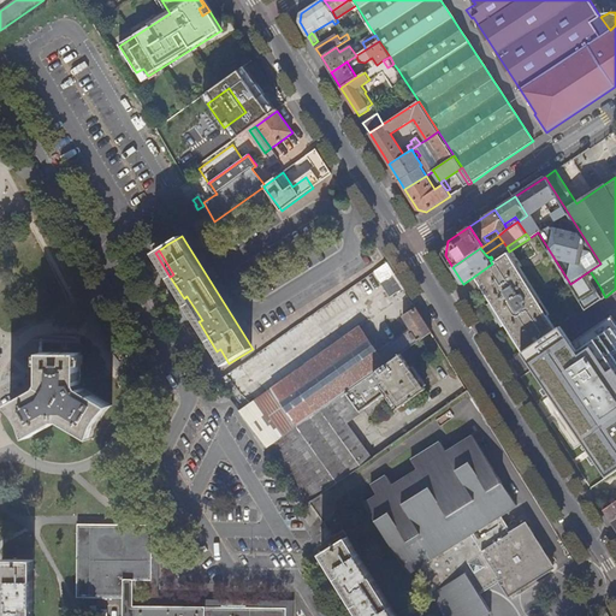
[(475,276),(523,353),(556,331),(509,253),(492,264),(475,276)]
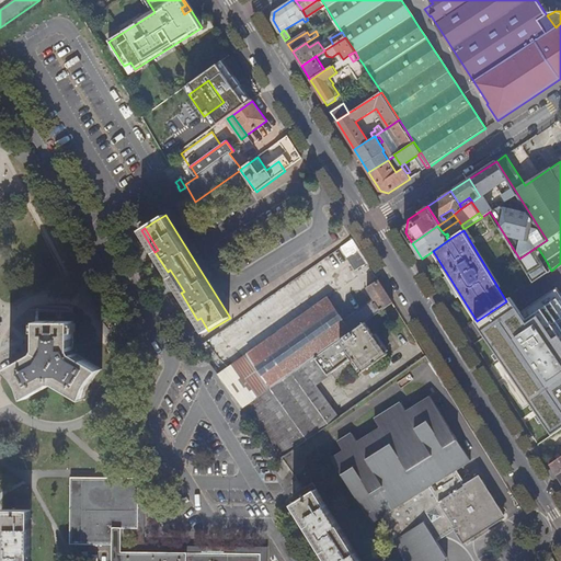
[(354,239),(342,248),(356,272),(368,263),(354,239)]
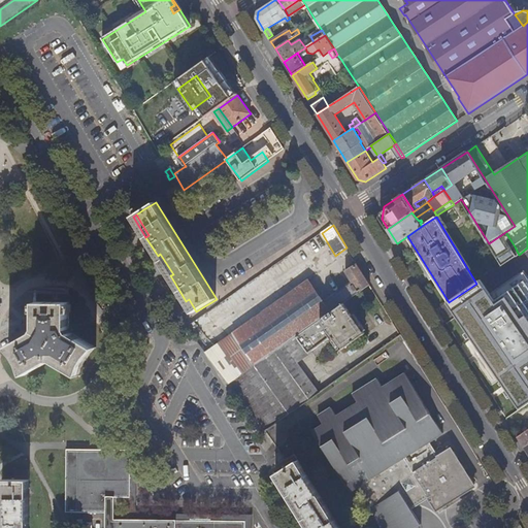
[(489,243),(502,266),(517,256),(513,249),(515,246),(505,232),(489,243)]
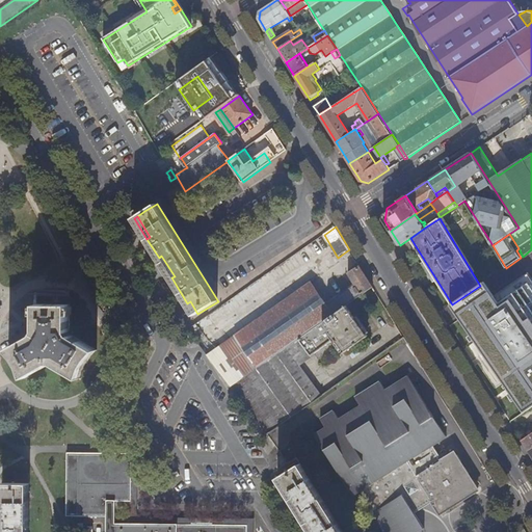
[(159,258),(171,277),(175,276),(161,256),(159,258)]
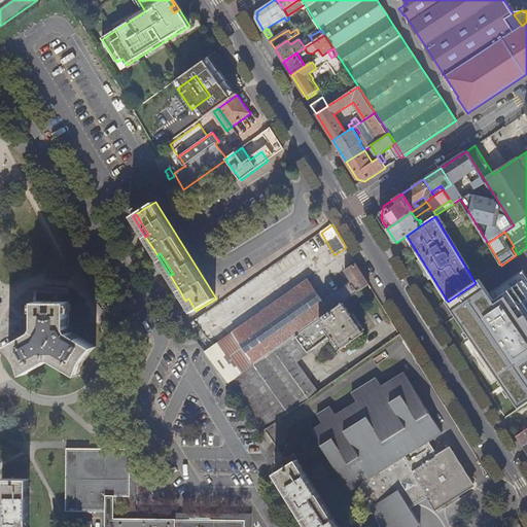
[(308,279),(233,331),(255,364),(343,303),(370,284),(356,264),(345,271),(352,281),(323,301),(308,279)]
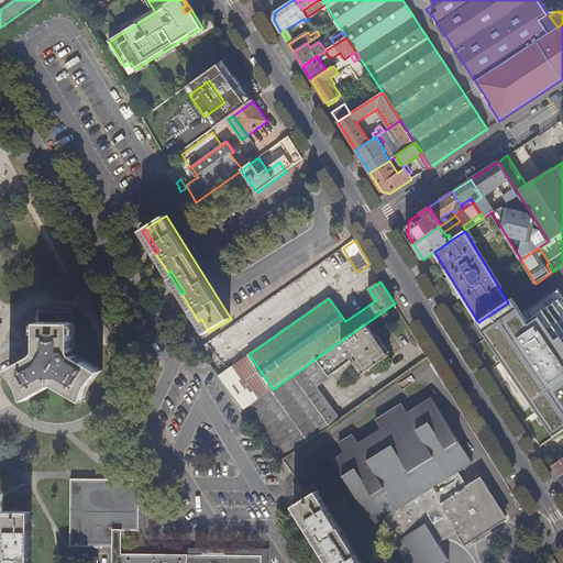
[(355,294),(364,308),(373,301),(364,287),(355,294)]
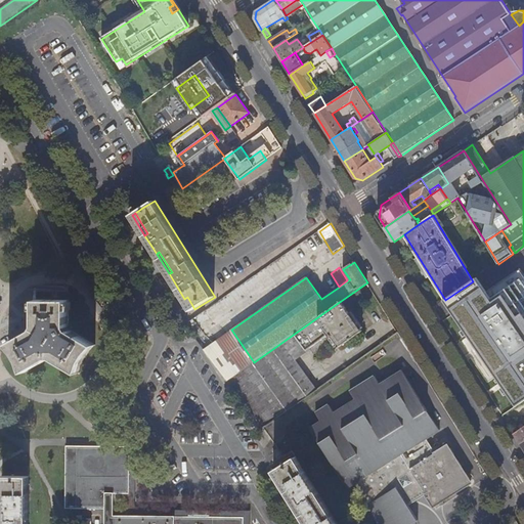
[(517,404),(518,405),(523,400),(523,274),(520,269),(486,292),(477,278),(473,281),(445,300),(512,395),(517,404)]
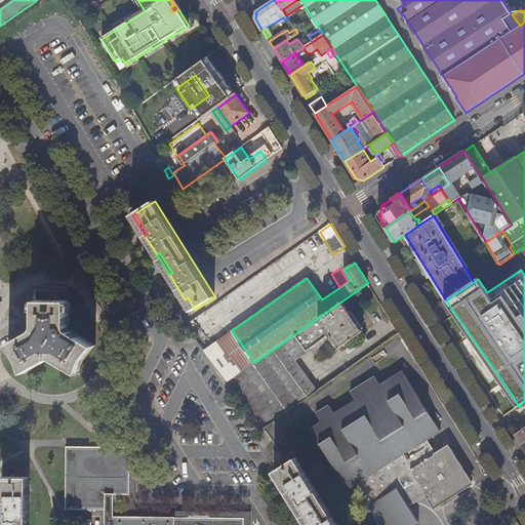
[(324,296),(338,286),(332,277),(324,283),(328,288),(322,292),(324,296)]
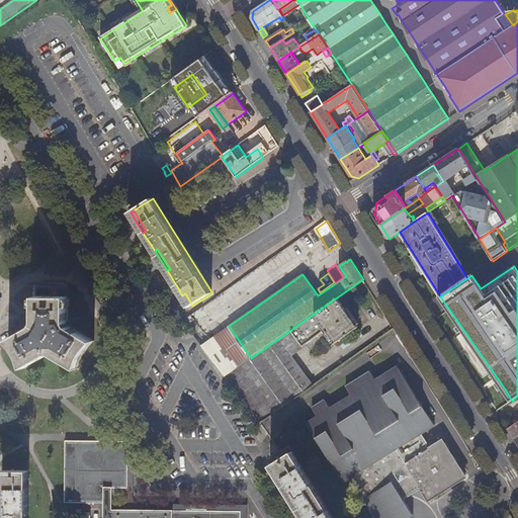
[(185,293),(182,295),(189,307),(192,306),(185,293)]
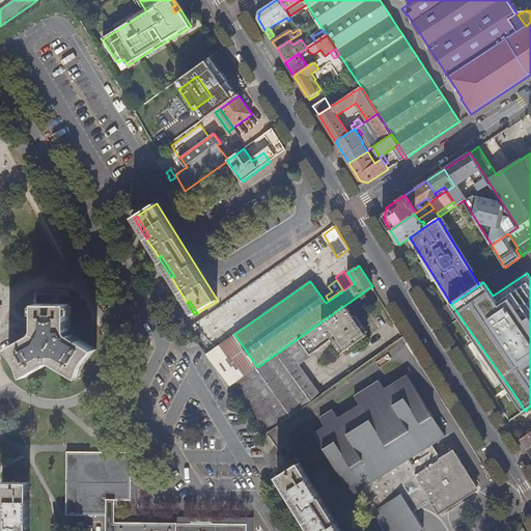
[(70,305),(36,304),(35,326),(35,331),(33,334),(8,350),(8,351),(10,350),(26,376),(24,378),(25,379),(50,364),(55,364),(77,378),(79,379),(80,379),(78,376),(93,351),(95,351),(95,350),(71,336),(70,334),(68,332),(70,305)]
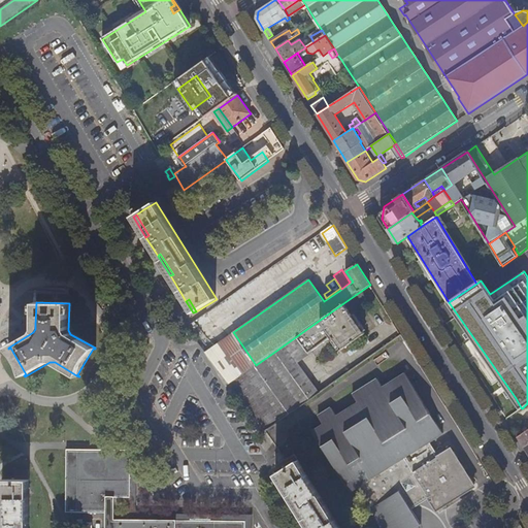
[(256,365),(229,384),(258,421),(265,429),(319,392),(298,363),(329,340),(334,347),(338,344),(342,351),(366,333),(343,303),(256,365)]
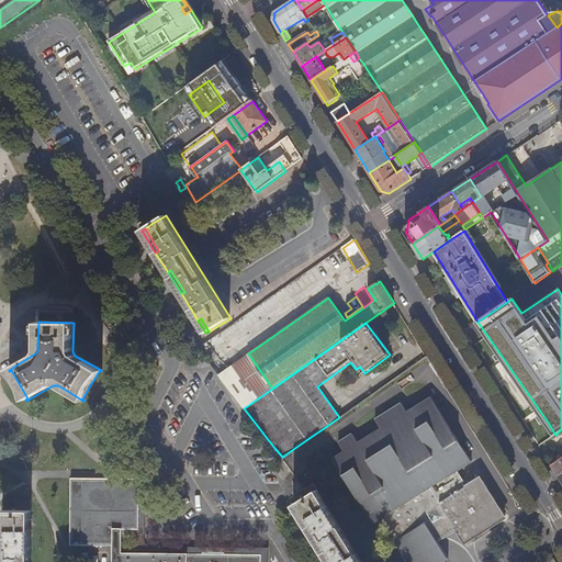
[(248,353),(218,374),(236,398),(244,408),(272,389),(248,353)]
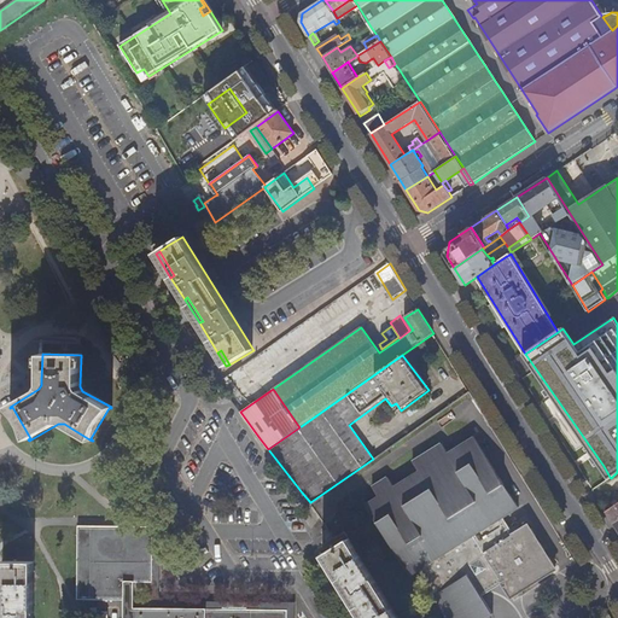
[(427,564),(502,517),(518,507),(474,436),(448,453),(442,443),(413,461),(419,471),(394,488),(388,477),(372,487),(379,497),(366,505),(378,524),(397,514),(427,564)]
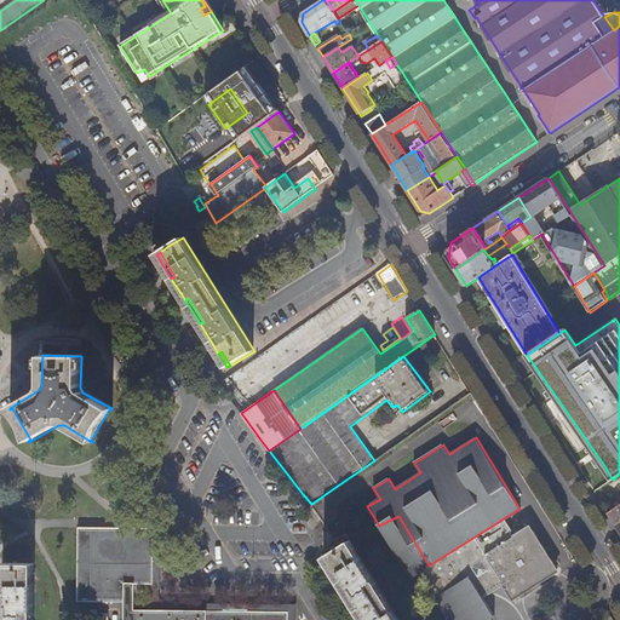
[(587,480),(595,491),(612,478),(606,468),(587,480)]
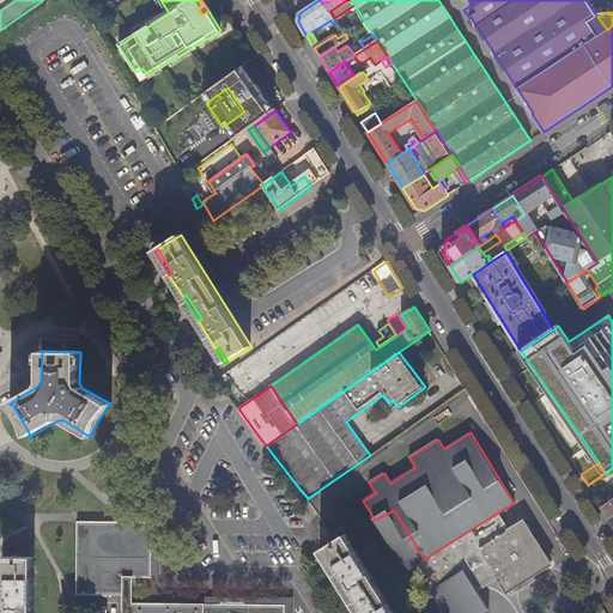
[(612,499),(601,508),(608,519),(612,515),(612,499)]
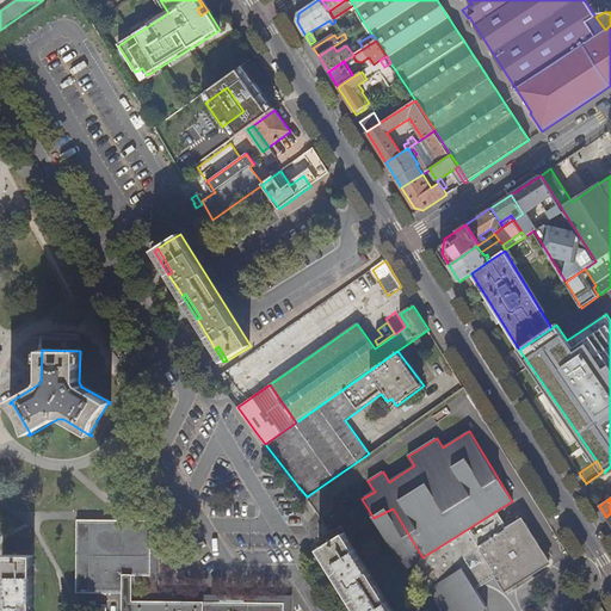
[(442,610),(457,610),(423,557),(393,508),(374,518),(405,569),(414,563),(430,588),(429,590),(442,610)]
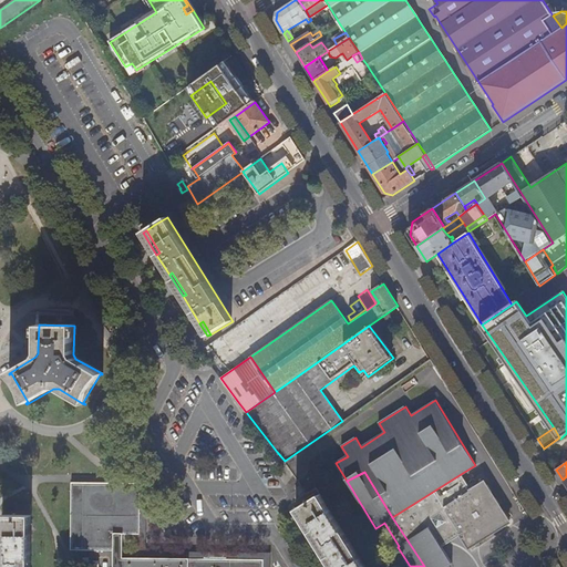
[(461,474),(392,517),(424,566),(445,566),(452,564),(442,546),(460,535),(468,549),(506,525),(512,522),(485,480),(471,488),(461,474)]
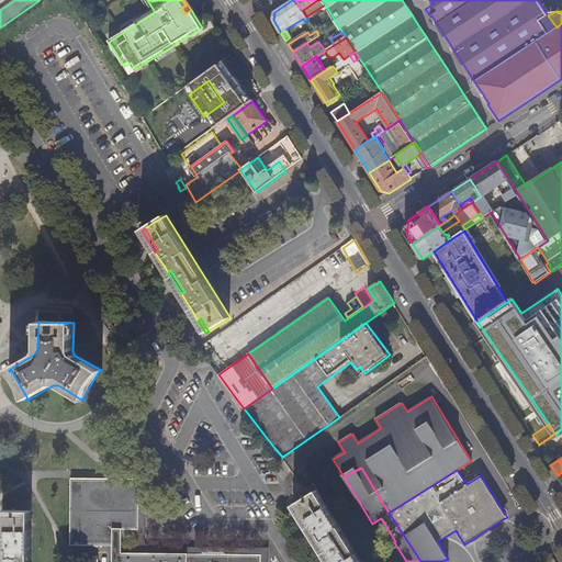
[(70,547),(113,547),(121,547),(122,547),(122,530),(138,530),(138,480),(71,480),(70,547)]
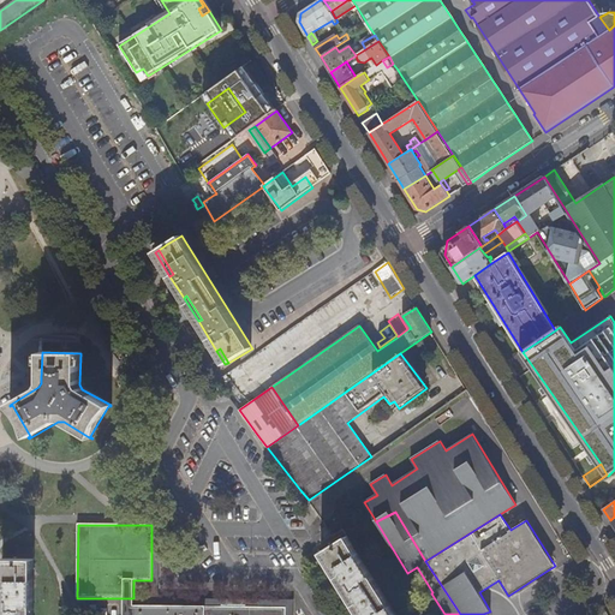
[(396,614),(347,536),(333,544),(324,549),(339,574),(335,577),(340,583),(348,598),(353,596),(364,614),(396,614)]
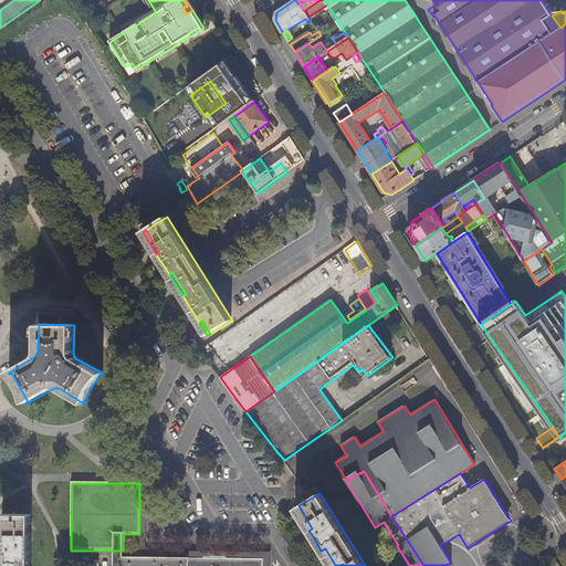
[(312,528),(299,505),(295,507),(308,531),(312,528)]
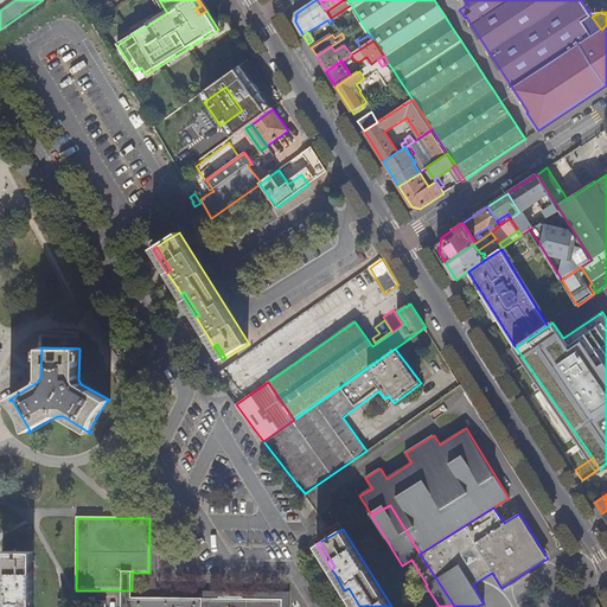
[(7,606),(38,606),(39,554),(8,553),(7,594),(7,606)]
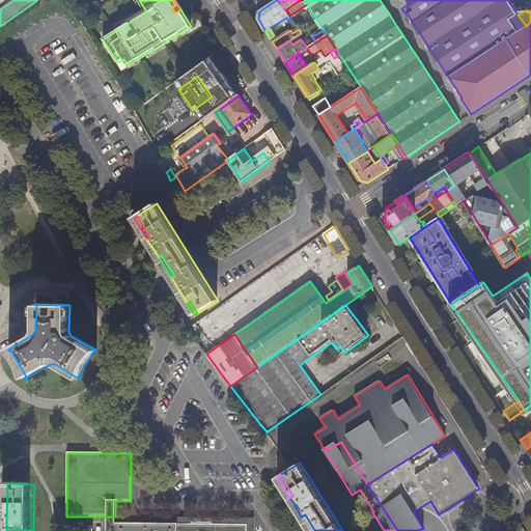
[(314,530),(305,514),(301,516),(310,530),(314,530)]
